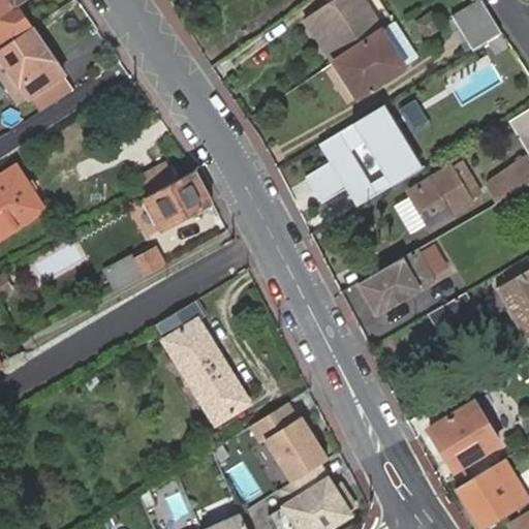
[(0,0),(0,50),(34,27),(19,3),(23,0),(0,0)]
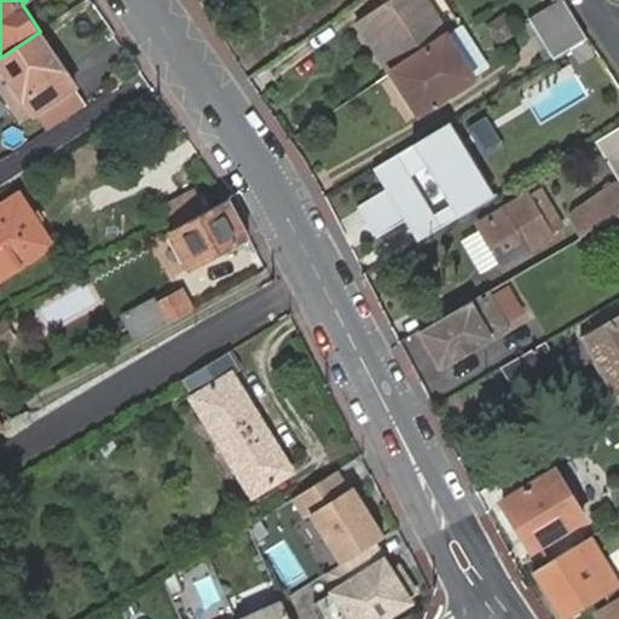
[(388,0),(383,4),(356,22),(388,71),(447,34),(423,0),(388,0)]
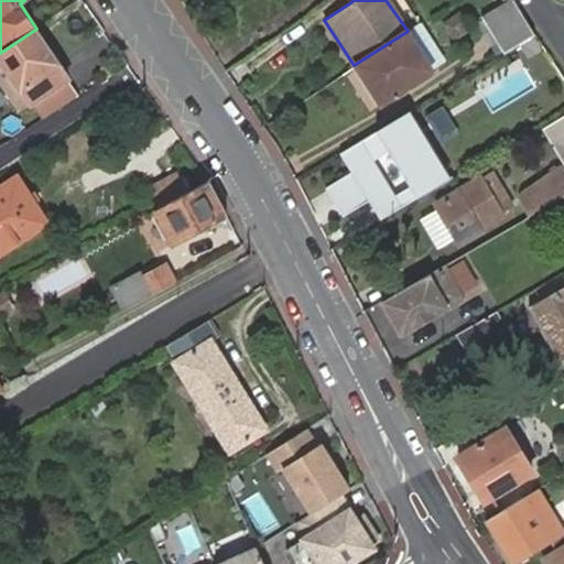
[(512,0),(507,0),(483,15),(505,52),(534,34),(512,0)]
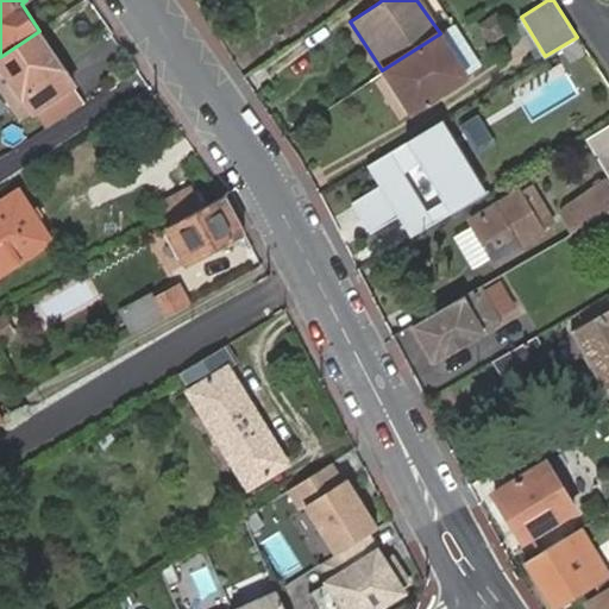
[(0,82),(11,76),(51,50),(39,31),(0,57),(0,58),(5,66),(0,68),(0,82)]
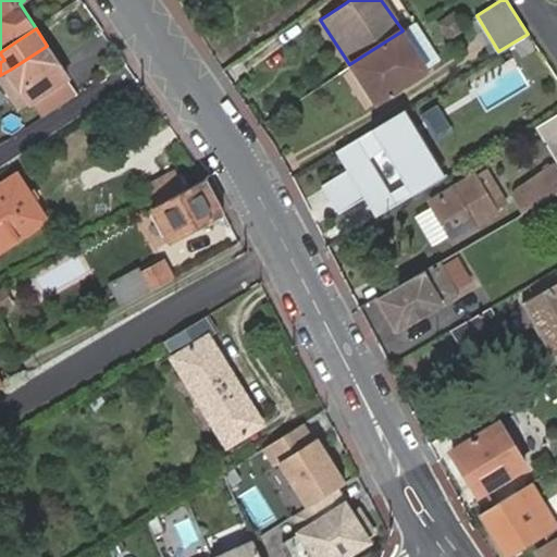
[(403,31),(349,64),(373,99),(425,64),(403,31)]
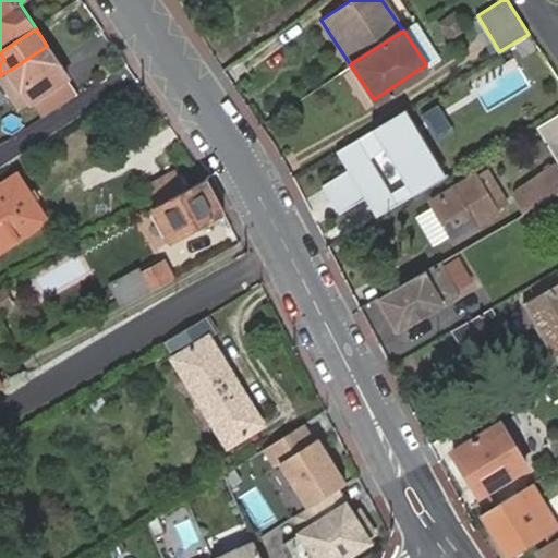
[(68,80),(47,46),(10,70),(20,86),(27,83),(38,98),(68,80)]
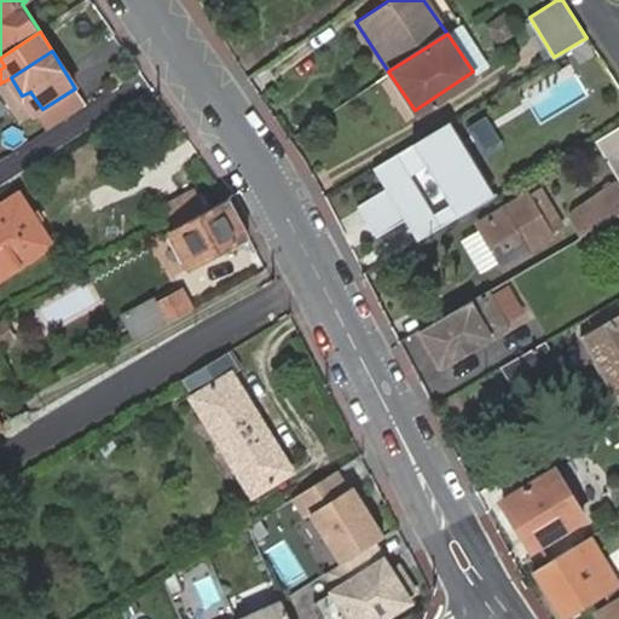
[(75,88),(42,109),(55,127),(86,106),(75,88)]
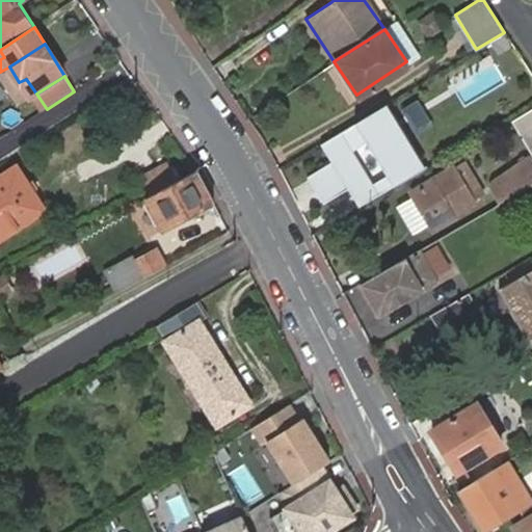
[(328,162),(306,176),(321,203),(347,187),(360,208),(425,169),(388,106),(319,145),(328,162)]
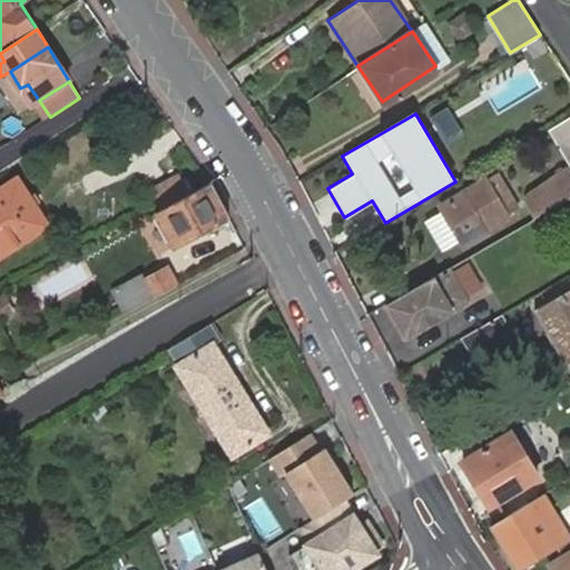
[(569,117),(547,130),(569,170),(569,117)]
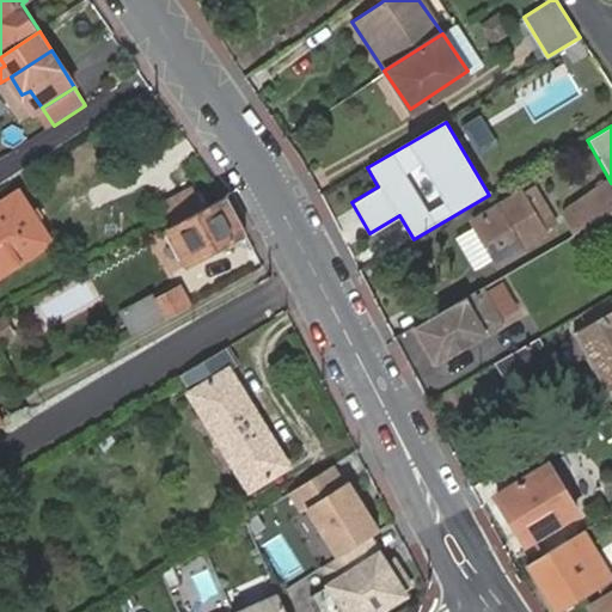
[(563,221),(571,238),(592,227),(605,219),(610,216),(611,215),(611,184),(567,212),(563,221)]
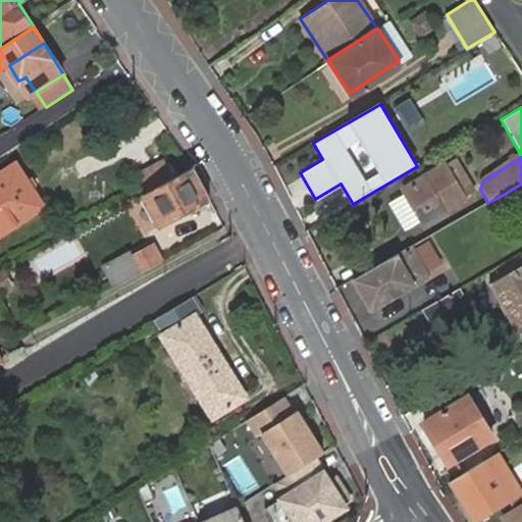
[(454,159),(403,188),(422,222),(445,211),(444,208),(472,193),(454,159)]
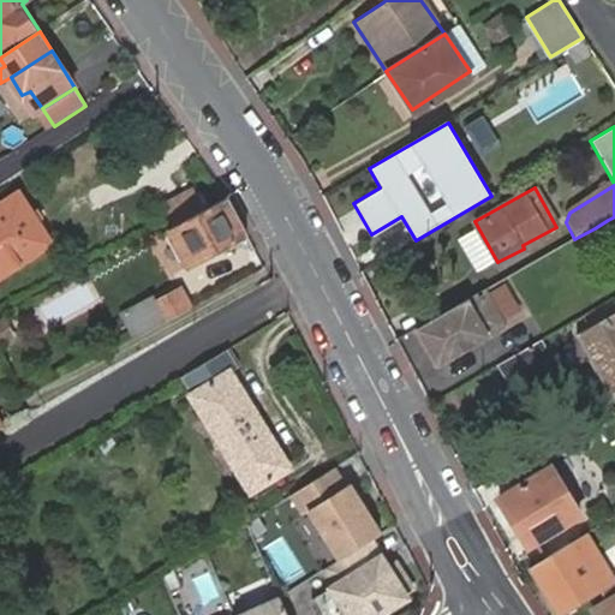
[(24,192),(0,207),(0,284),(58,246),(24,192)]
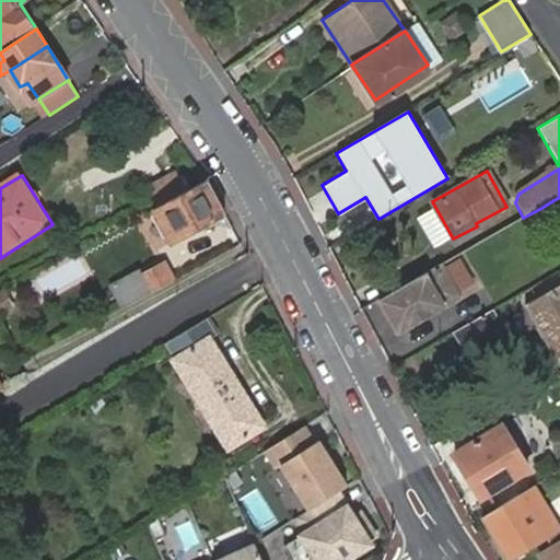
[(161,210),(187,195),(177,178),(151,193),(161,210)]
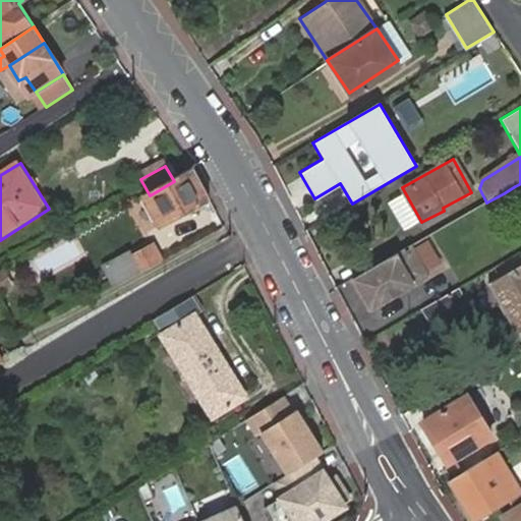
[(211,203),(193,170),(174,181),(150,195),(142,198),(150,212),(163,205),(171,217),(158,225),(161,231),(211,203)]
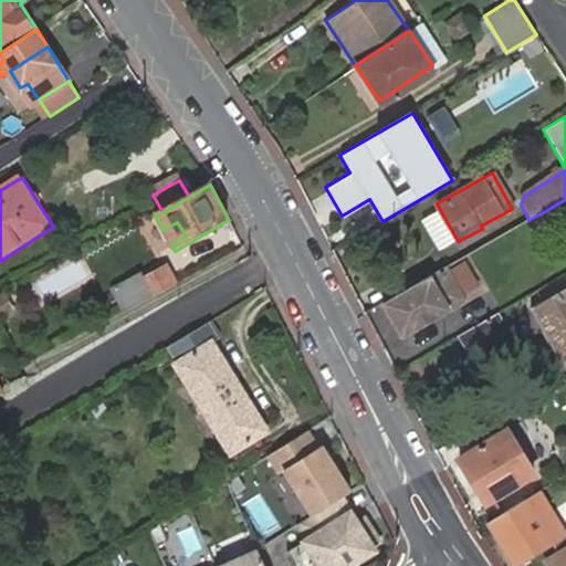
[(163,230),(171,244),(186,236),(177,222),(163,230)]
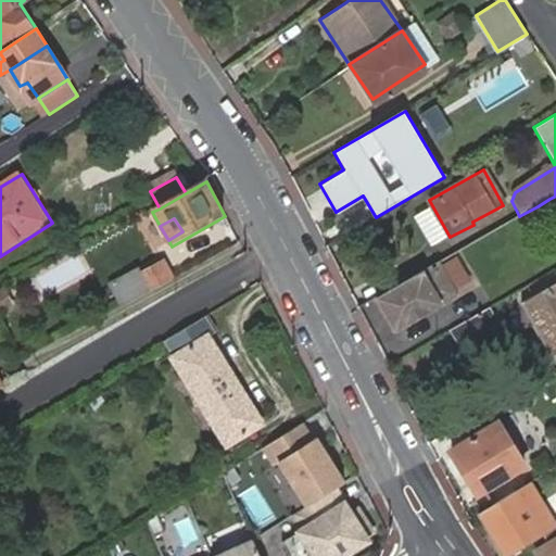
[(118,305),(168,278),(160,261),(137,274),(135,268),(108,281),(118,305)]
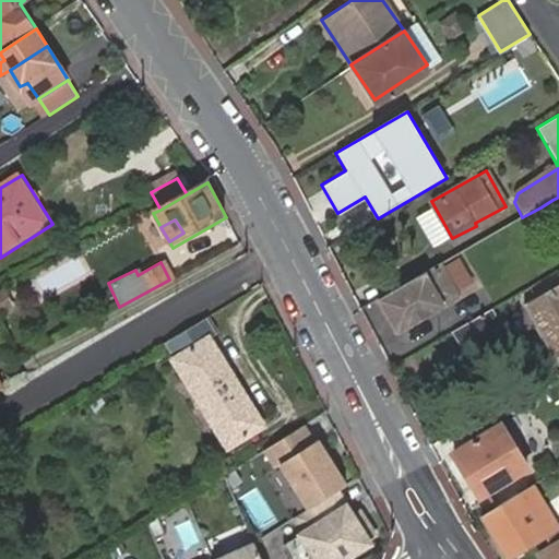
[(384,294),(378,297),(396,331),(458,296),(440,263),(384,294)]
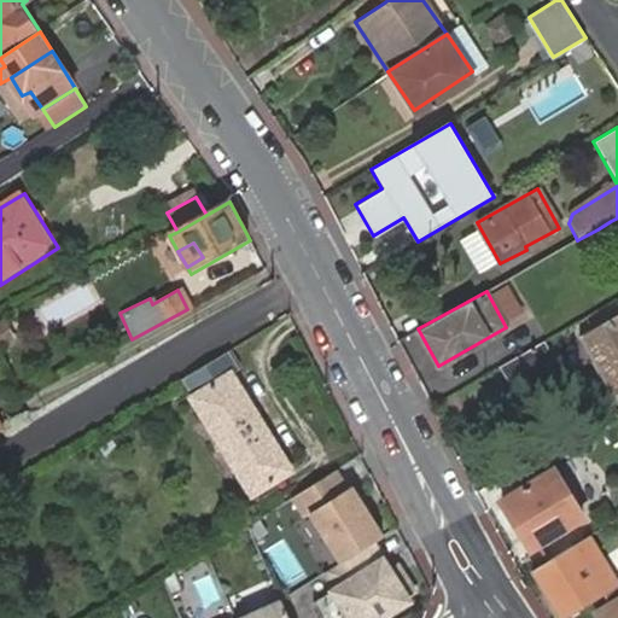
[(617,313),(579,334),(613,395),(617,391),(617,313)]
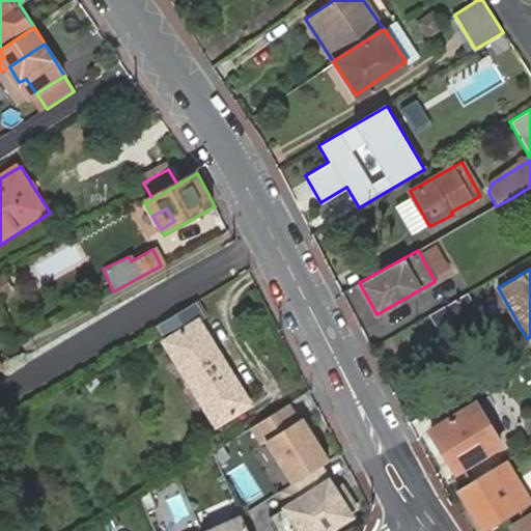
[(6,276),(0,279),(0,298),(8,313),(23,306),(6,276)]
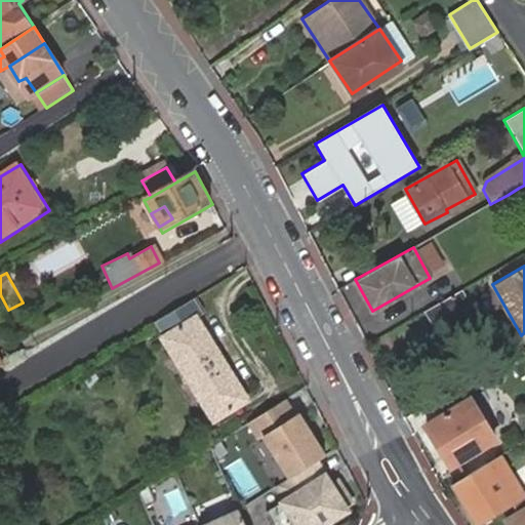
[(461,288),(425,310),(436,327),(473,307),(461,288)]
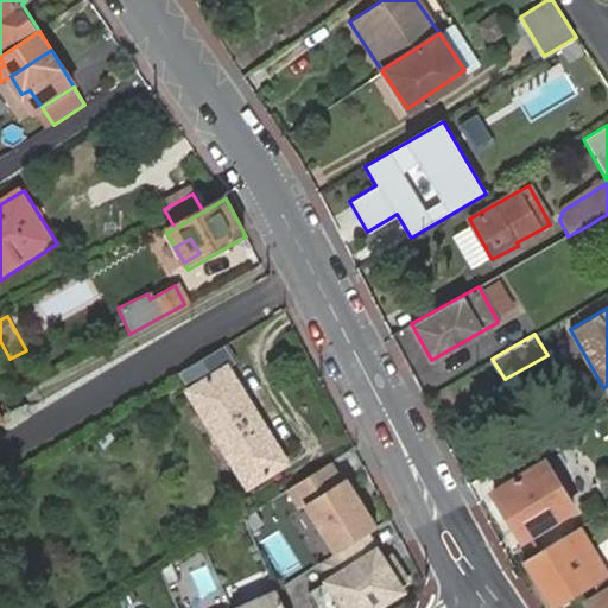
[(207,350),(168,373),(204,438),(244,415),(207,350)]
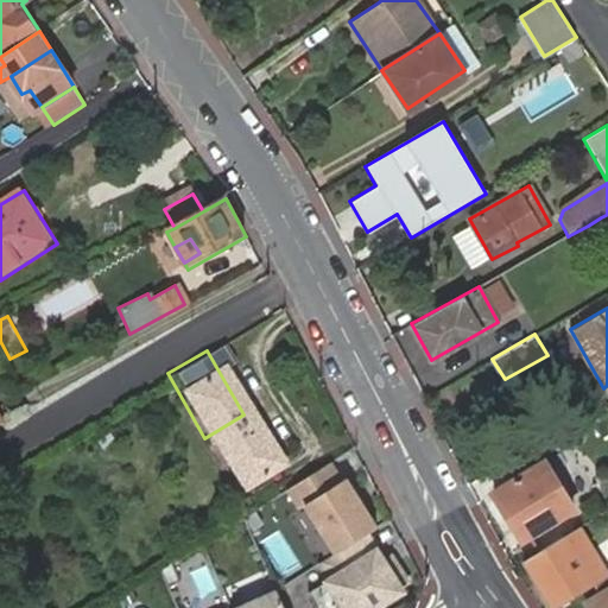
[(244,415),(204,438),(233,488),(273,464),(244,415)]
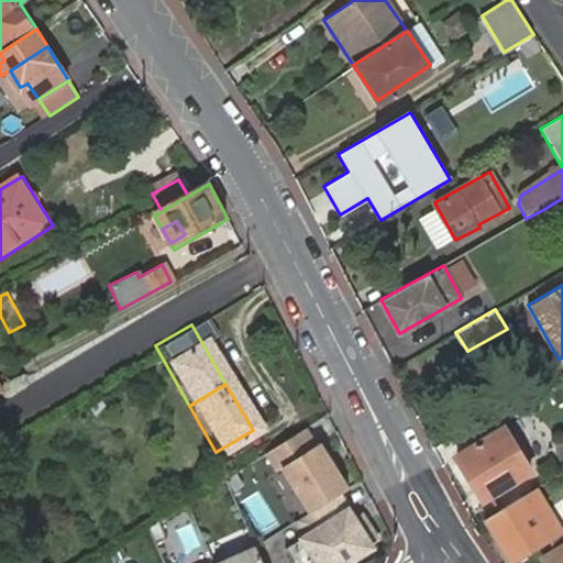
[(308,421),(267,448),(279,465),(284,462),(315,509),(343,492),(351,486),(308,421)]
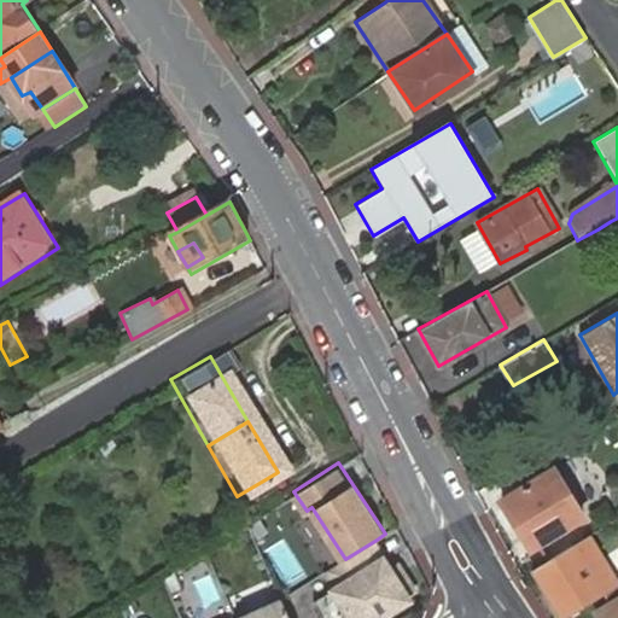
[(529,546),(581,514),(553,467),(501,499),(529,546)]
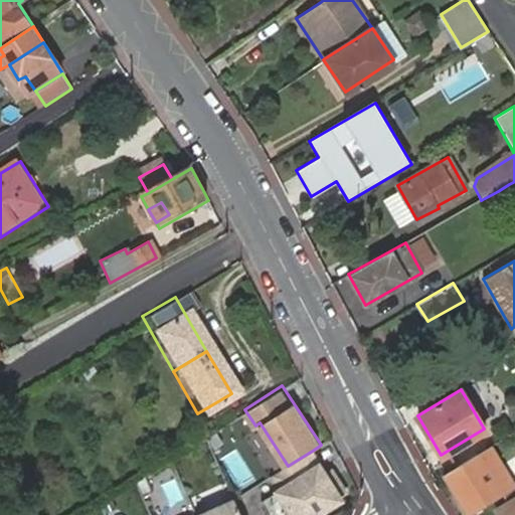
[(485,430),(484,428),(441,455),(485,430)]
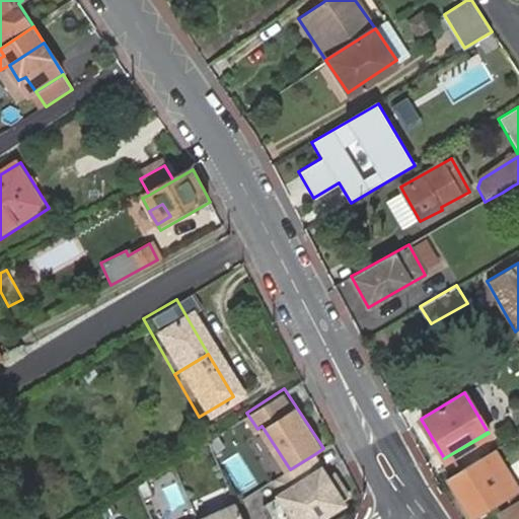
[(503,512),(504,518),(518,509),(518,490),(493,449),(445,477),(470,518),(507,498),(512,507),(503,512)]
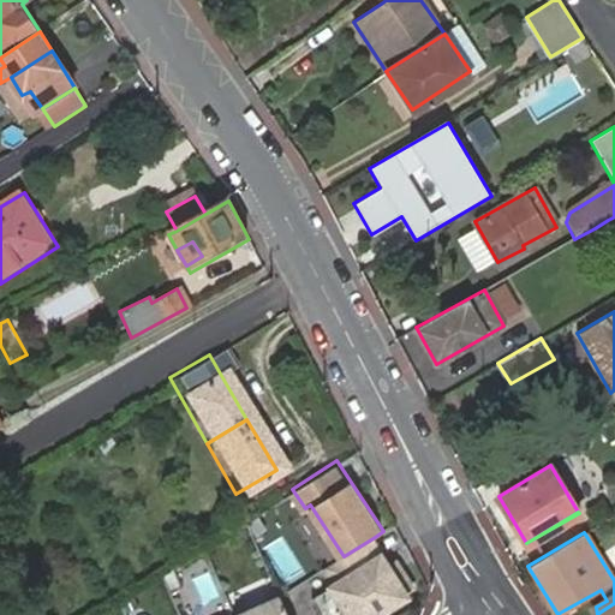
[(375,537),(344,556),(330,566),(340,580),(315,596),(327,614),(377,614),(412,593),(408,586),(413,583),(399,560),(392,565),(375,537)]
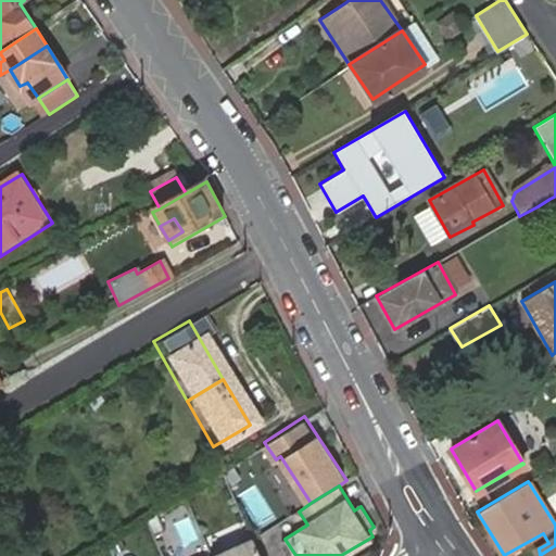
[(266,555),(256,536),(216,554),(216,555),(266,555)]
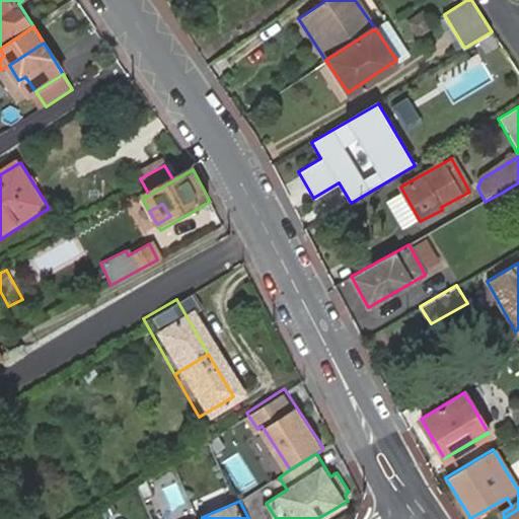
[(518,518),(518,509),(504,518),(518,518)]
